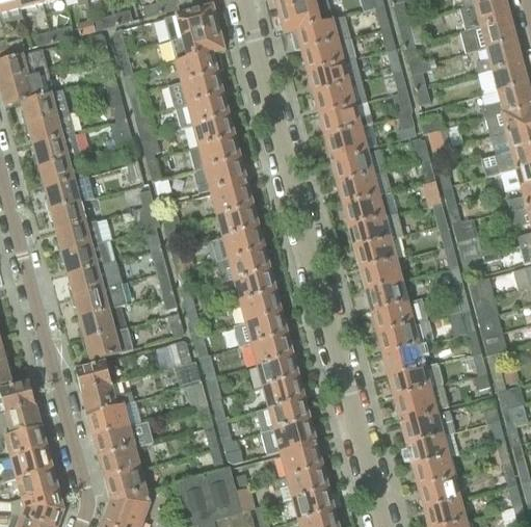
[(0,0),(0,10),(0,12),(21,7),(19,0),(0,0)]
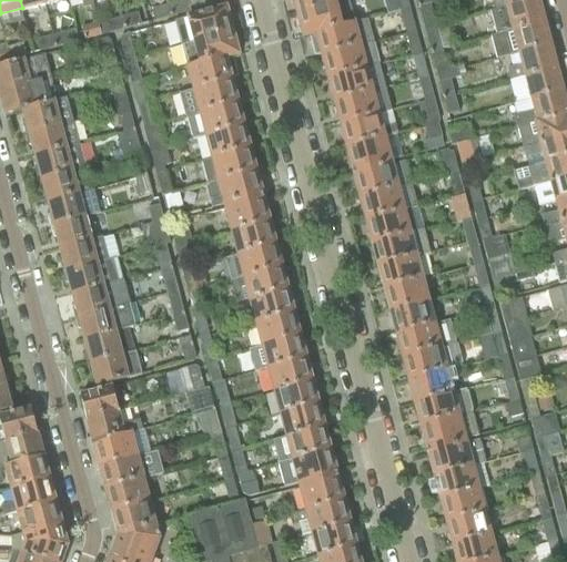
[(172,0),(169,1),(172,13),(188,9),(185,0),(172,0)]
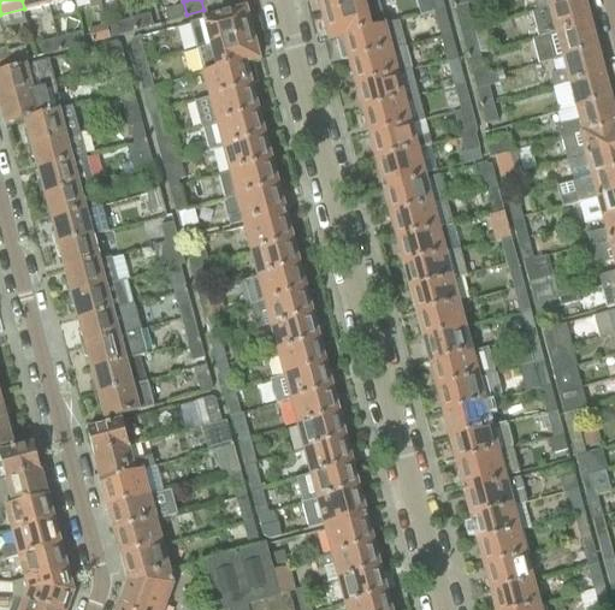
[(319,0),(323,12),(364,1),(368,0),(319,0)]
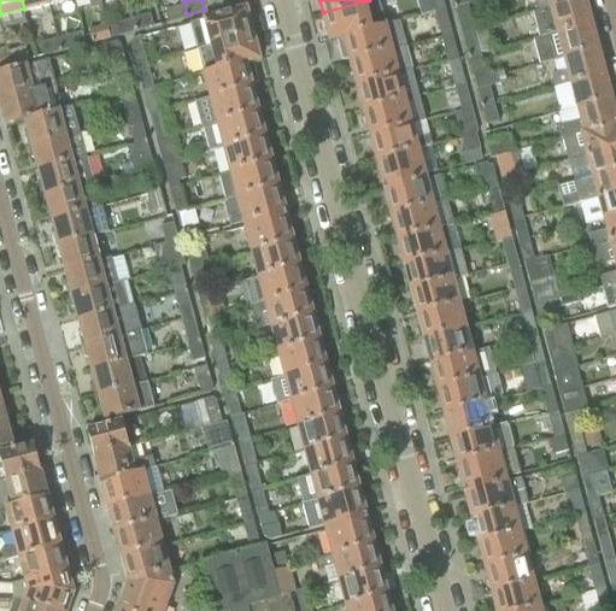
[(364,1),(323,12),(329,37),(336,36),(336,35),(371,25),(383,22),(386,21),(380,0),(369,0),(364,1)]
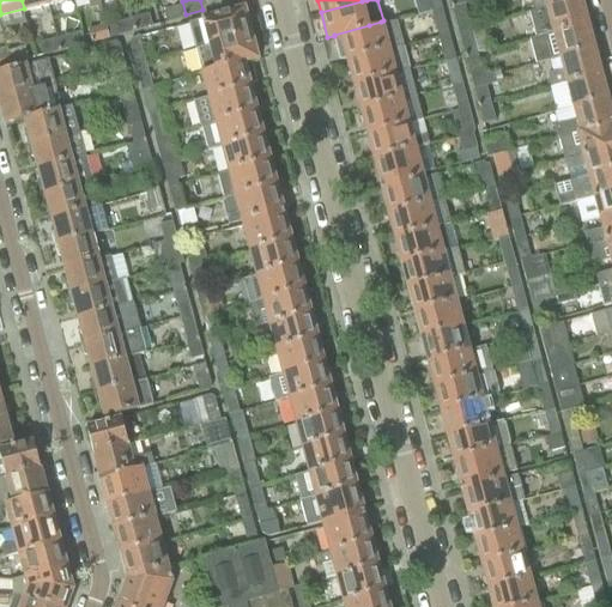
[(466,0),(452,4),(458,22),(471,18),(466,0)]
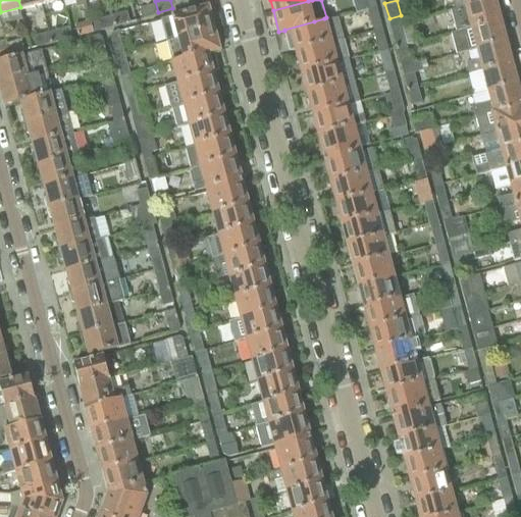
[(457,29),(473,24),(501,17),(496,0),(479,0),(456,6),(452,8),(457,29)]
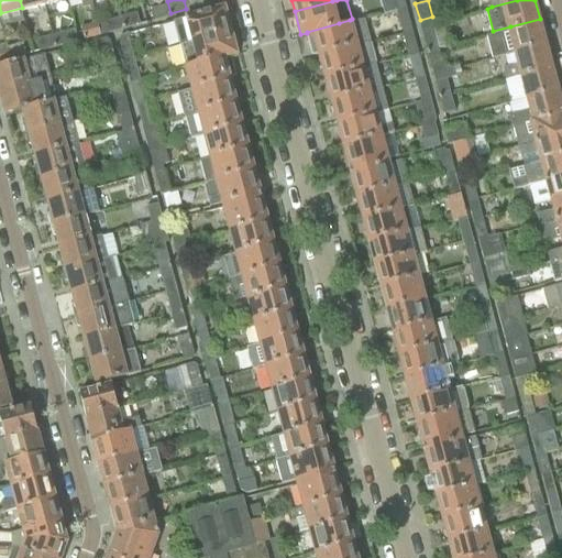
[(167,1),(151,6),(154,18),(171,13),(167,1)]
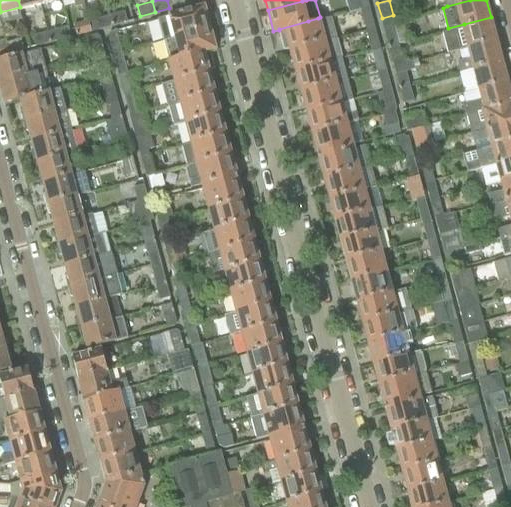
[(169,14),(157,17),(163,38),(210,25),(204,4),(185,9),(169,14)]
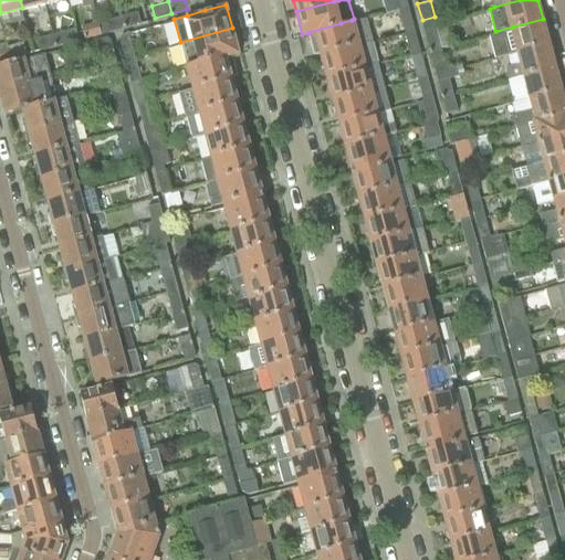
[(409,6),(399,8),(406,31),(415,29),(409,6)]
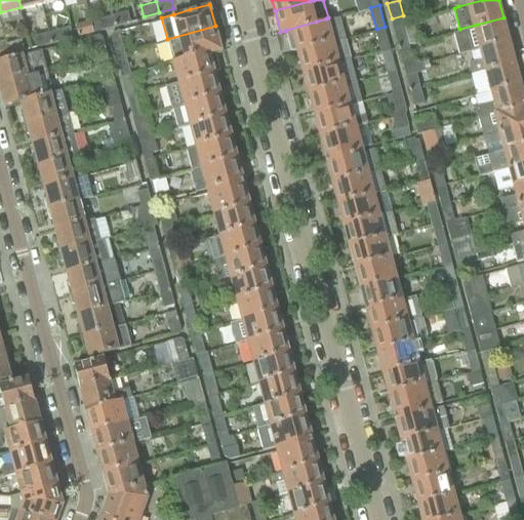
[(114,12),(113,12),(116,24),(117,24),(130,20),(127,8),(114,12)]
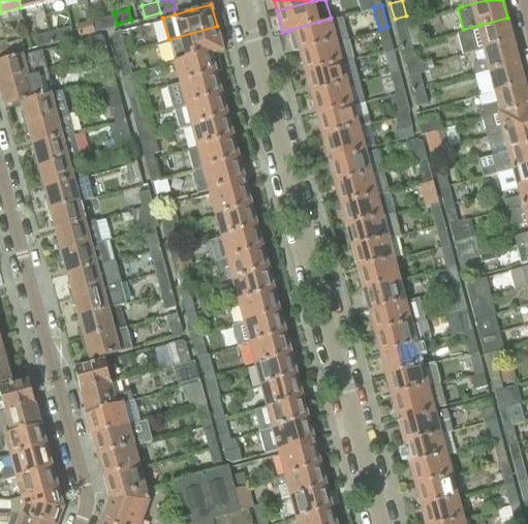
[(112,13),(98,17),(101,28),(115,24),(117,24),(114,12),(112,13)]
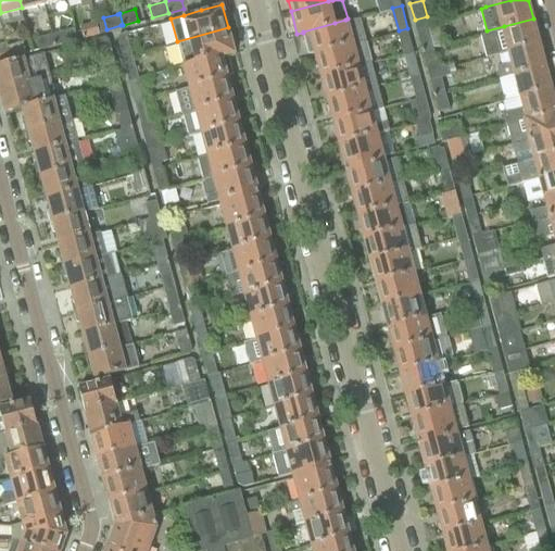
[(314,46),(315,52),(367,38),(361,15),(335,23),(303,32),(303,33),(307,48),(314,46)]
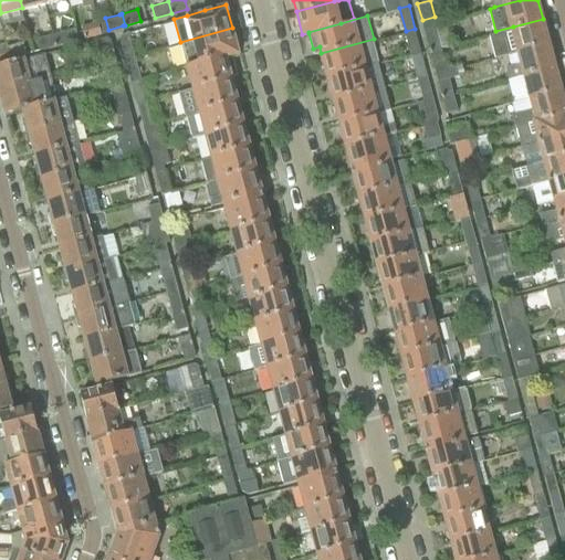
[(495,31),(490,33),(495,55),(519,50),(548,41),(543,19),(513,27),(495,31)]
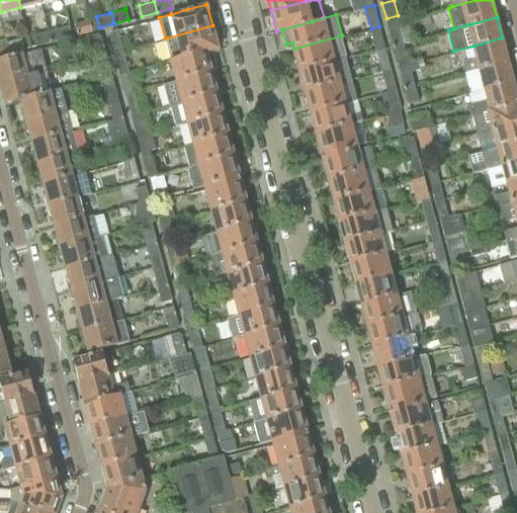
[(90,18),(75,22),(77,32),(92,28),(90,18)]
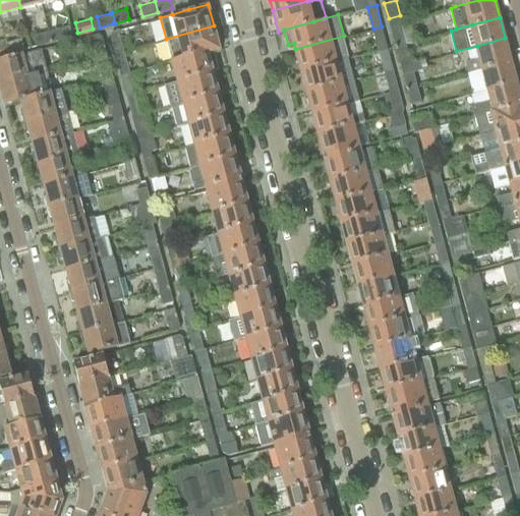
[(401,21),(390,24),(396,45),(406,42),(401,21)]
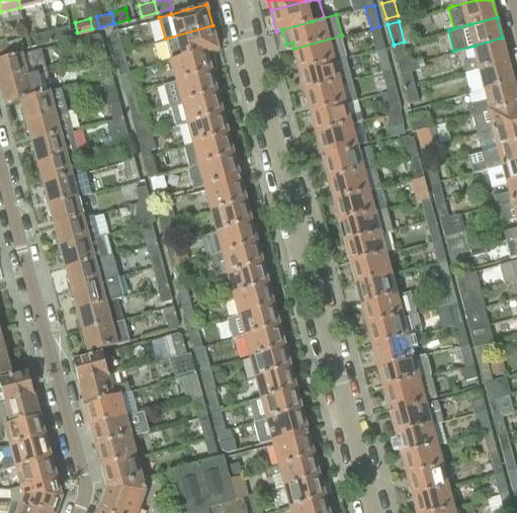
[(69,23),(48,29),(51,39),(72,34),(69,23)]
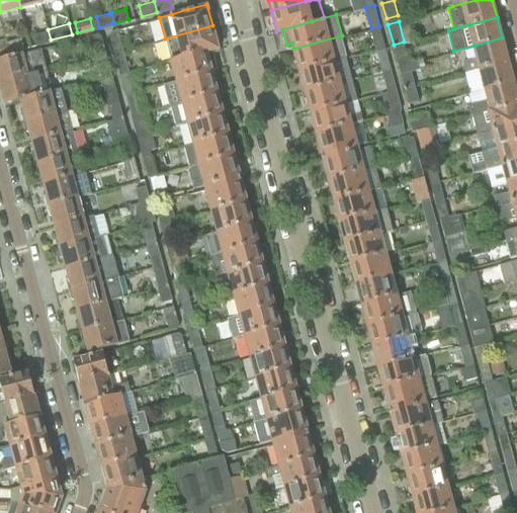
[(212,49),(219,47),(212,25),(165,38),(170,59),(181,56),(183,55),(184,56),(212,48),(212,49)]
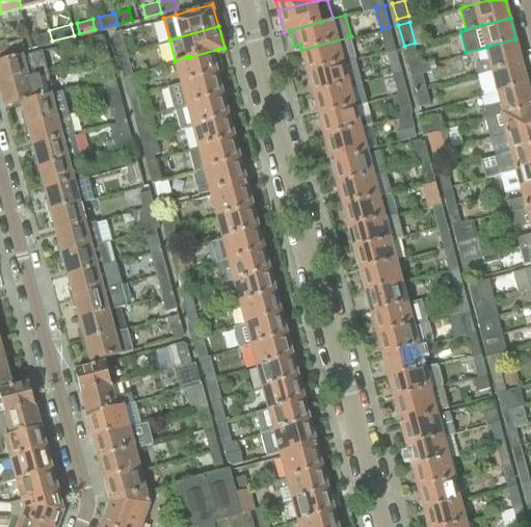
[(390,27),(381,29),(387,51),(396,48),(390,27)]
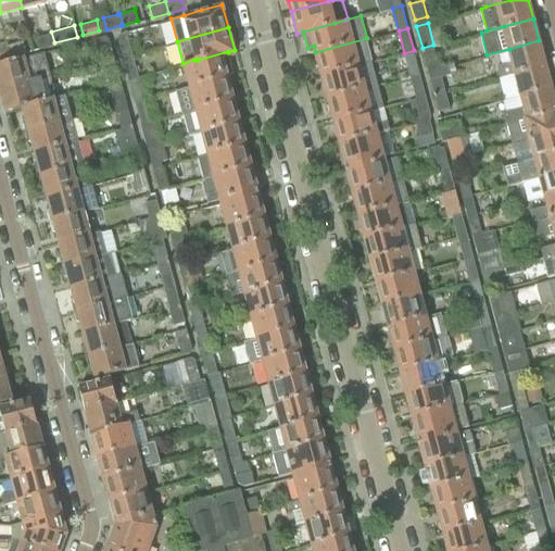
[(51,32),(35,36),(38,47),(54,42),(51,32)]
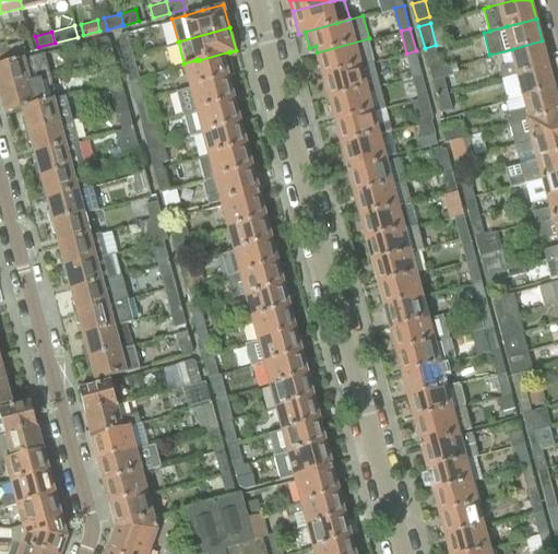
[(118,34),(123,56),(132,54),(127,32),(118,34)]
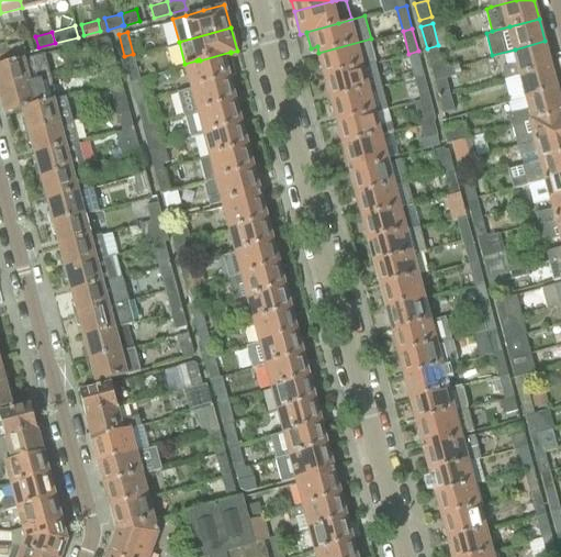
[(107,34),(98,37),(102,53),(111,51),(107,34)]
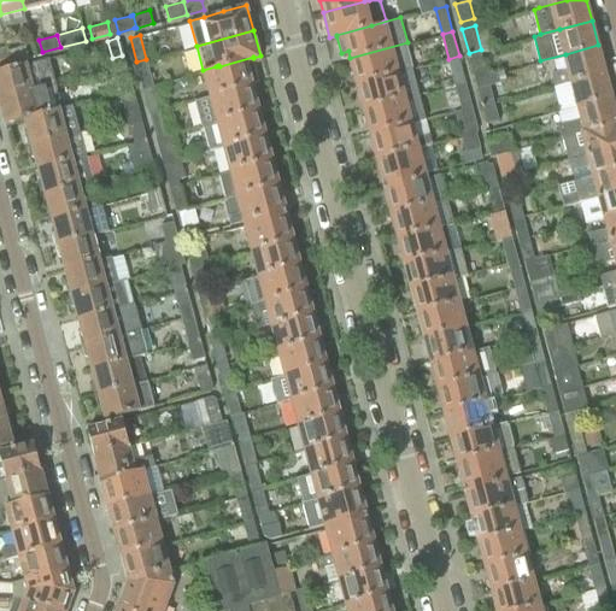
[(350,58),(357,83),(400,71),(399,69),(414,65),(408,42),(350,58)]
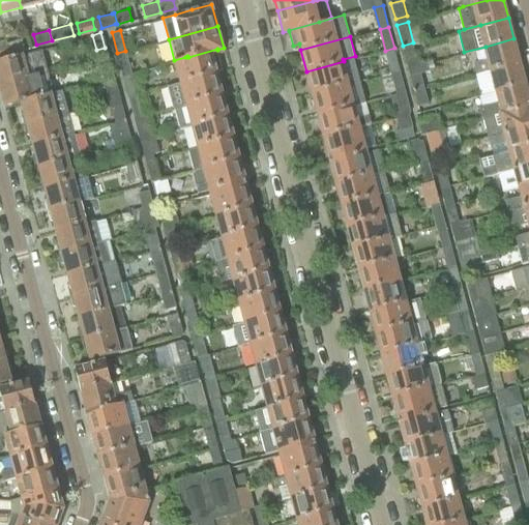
[(22,37),(8,40),(10,52),(25,48),(22,37)]
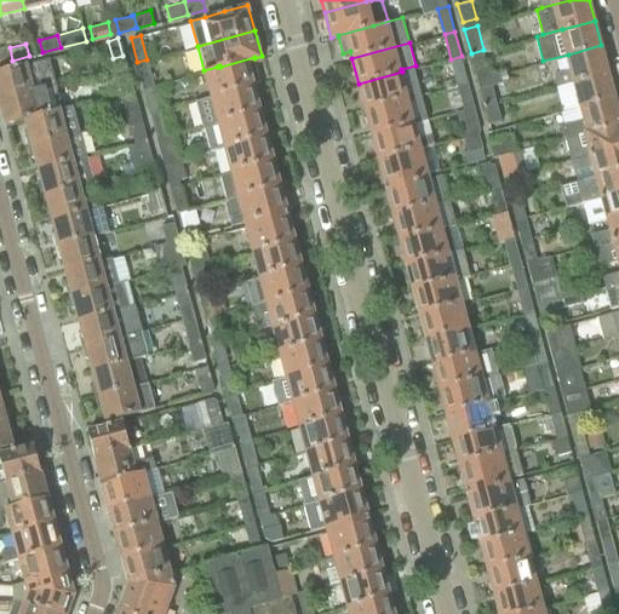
[(559,84),(574,79),(608,70),(601,45),(568,55),(571,67),(555,70),(559,84)]
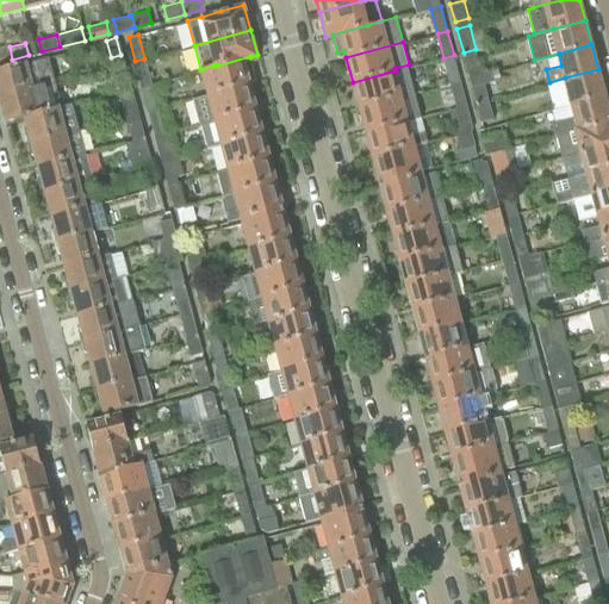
[(0,62),(12,60),(10,47),(8,47),(8,49),(0,50),(0,62)]
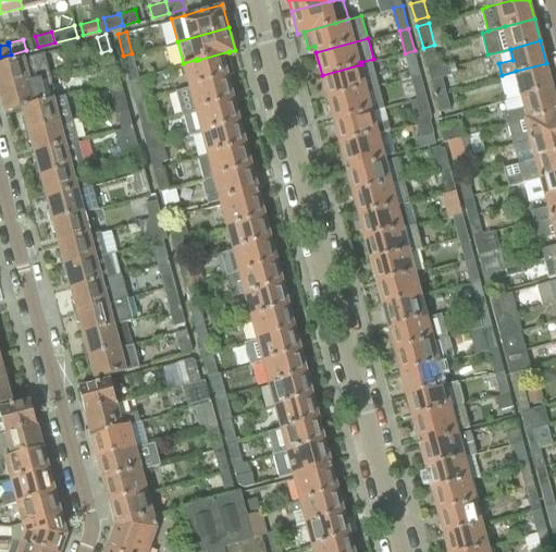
[(434,45),(423,48),(427,64),(439,61),(434,45)]
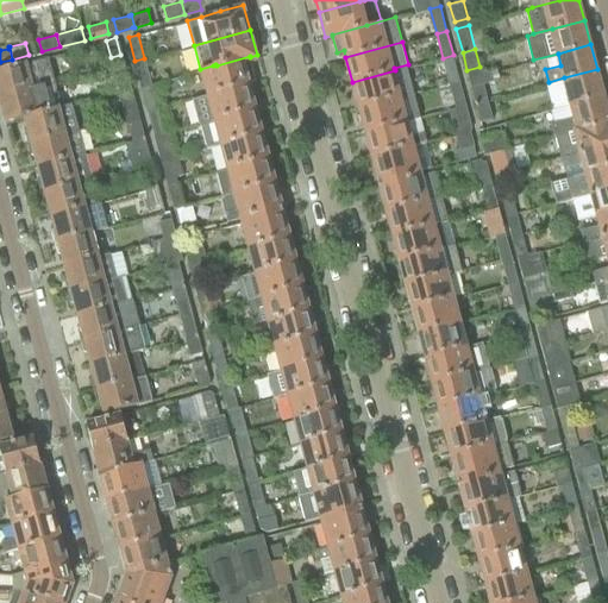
[(16,64),(0,68),(0,95),(35,87),(54,81),(56,81),(49,55),(27,61),(16,64)]
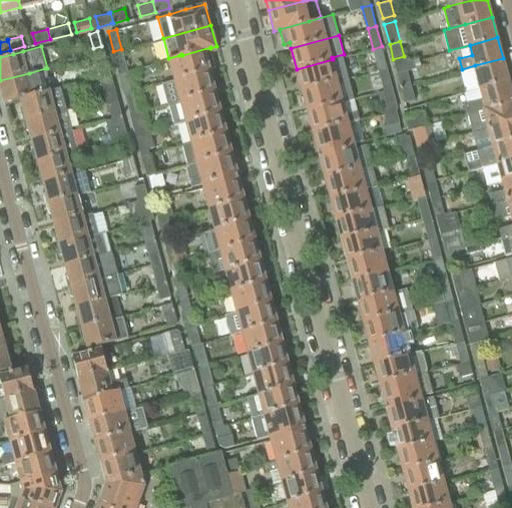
[(382,46),(373,49),(379,68),(387,66),(382,46)]
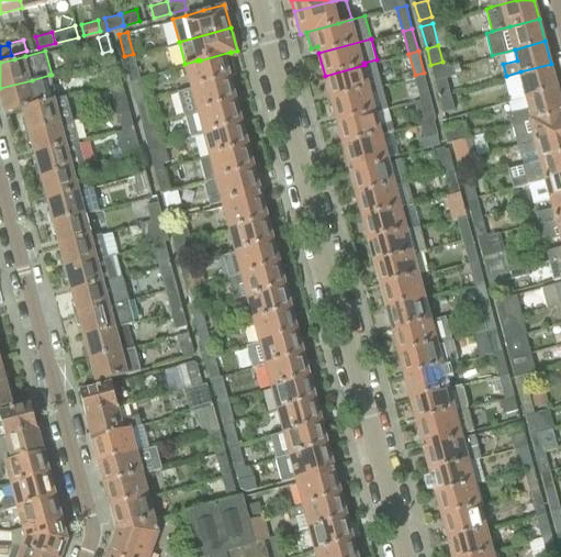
[(184,64),(191,88),(231,77),(229,75),(236,74),(231,53),(231,52),(200,60),(199,59),(197,60),(184,64)]
